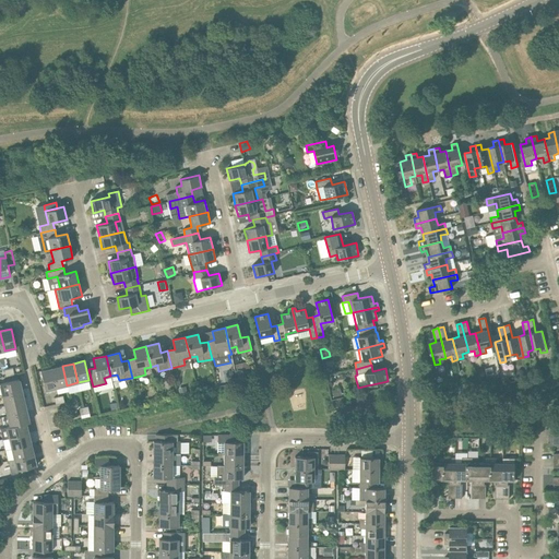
[(67,385),(62,366),(51,368),(56,388),(67,385)]
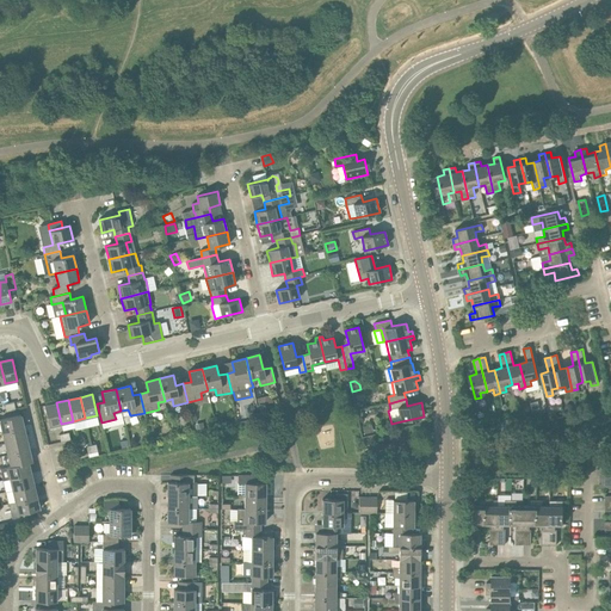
[(61,424),(56,402),(44,406),(49,426),(61,424)]
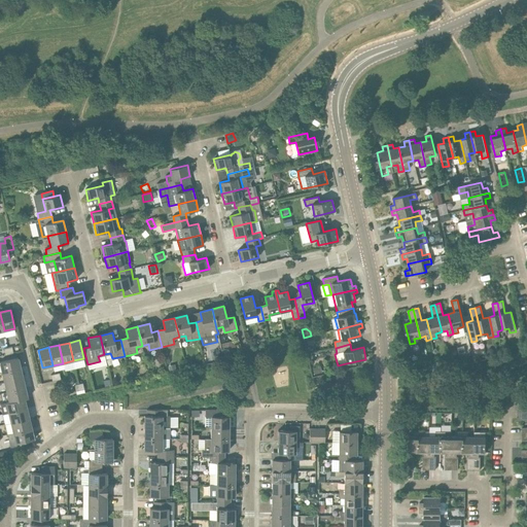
[(0,361),(0,363),(2,373),(21,367),(18,357),(0,361)]
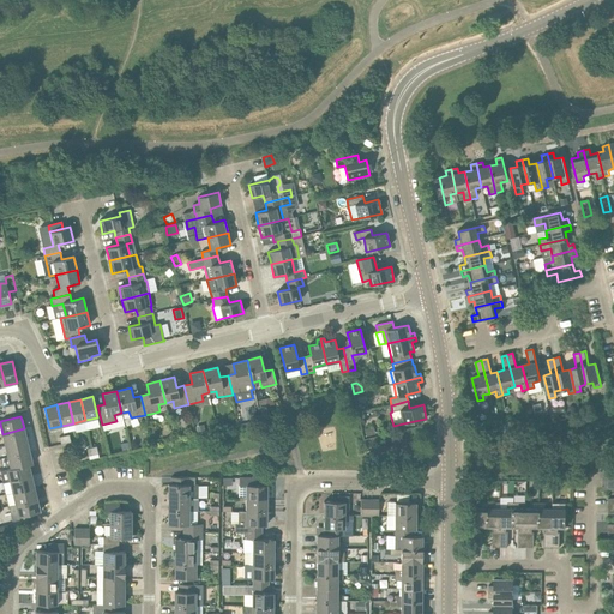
[(373,426),(363,428),(366,437),(374,434),(373,426)]
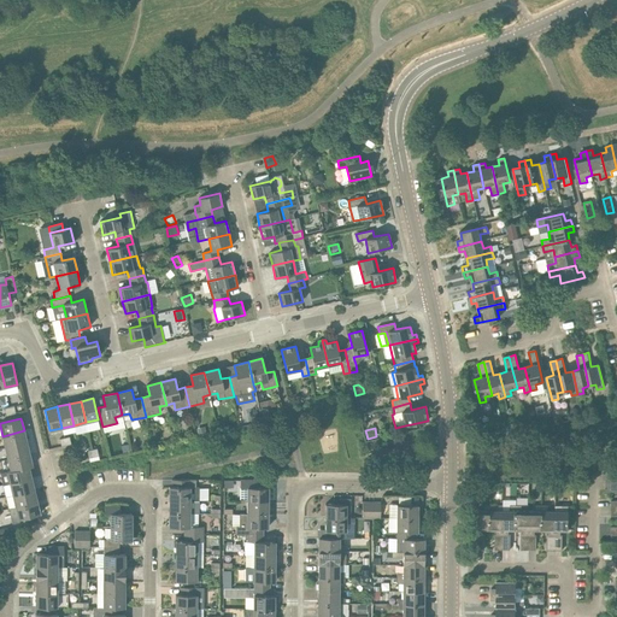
[(24,430),(3,436),(5,447),(27,442),(24,430)]
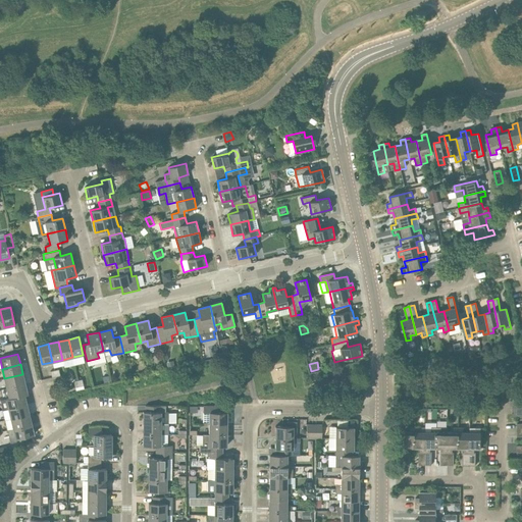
[(22,374),(4,378),(7,388),(24,384),(22,374)]
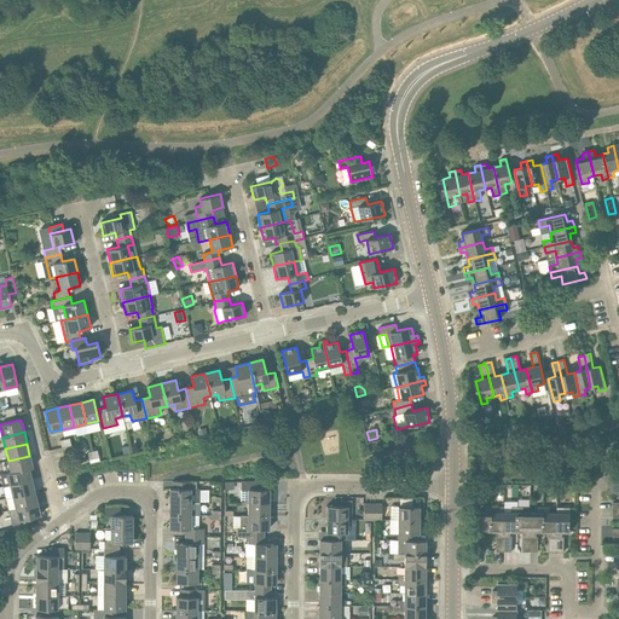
[(29,456),(9,461),(11,473),(29,469),(33,468),(29,456)]
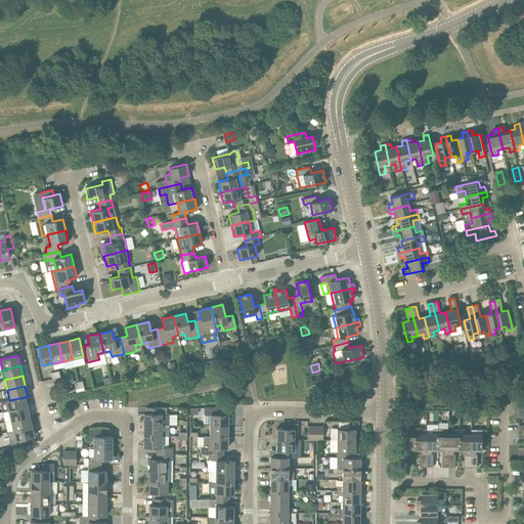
[(25,397),(9,400),(6,401),(8,410),(27,406),(25,397)]
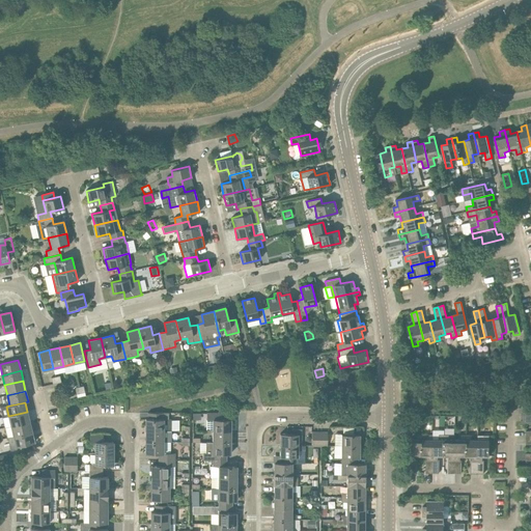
[(27,412),(8,416),(11,426),(29,422),(27,412)]
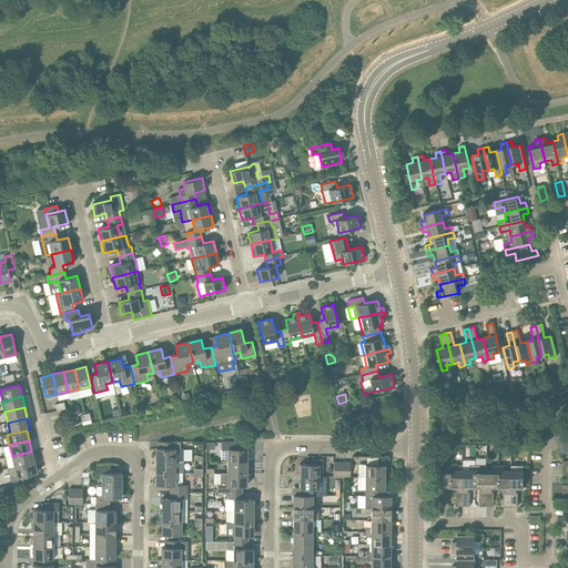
[(155,448),(155,460),(183,460),(183,448),(180,448),(180,442),(159,442),(159,448),(155,448)]
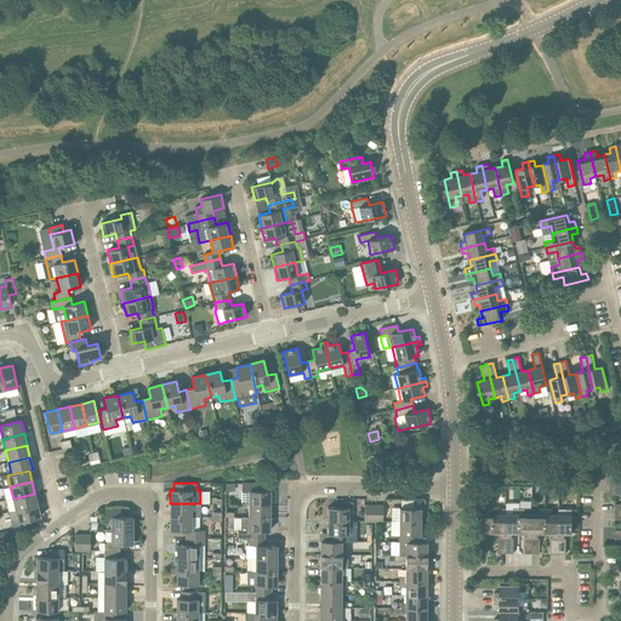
[(249,505),(269,505),(269,491),(257,491),(257,484),(241,484),(241,491),(241,505),(249,505)]
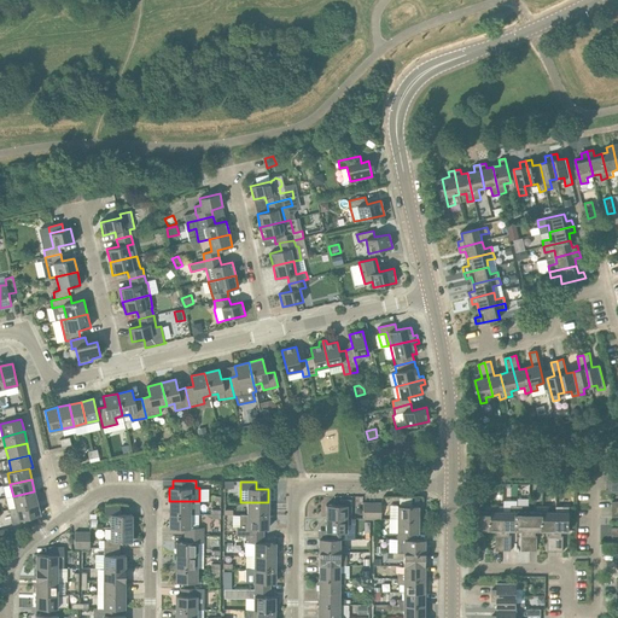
[(34,491),(13,496),(6,497),(9,509),(38,503),(34,491)]
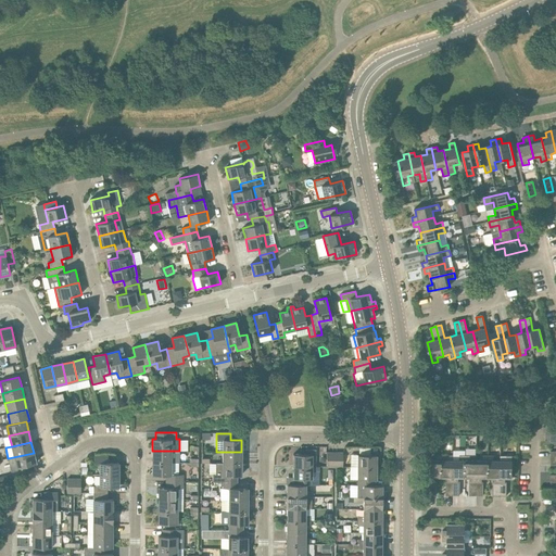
[(293,454),(293,467),(312,467),(315,467),(315,450),(305,450),(305,455),(293,454)]
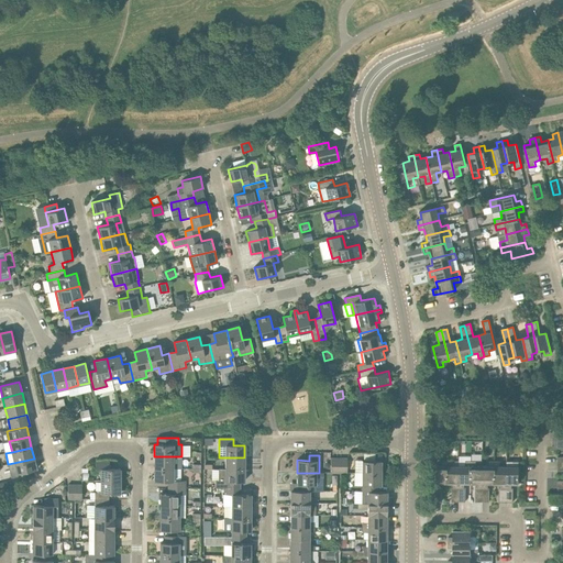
[(181,456),(154,456),(154,468),(173,468),(180,468),(181,456)]
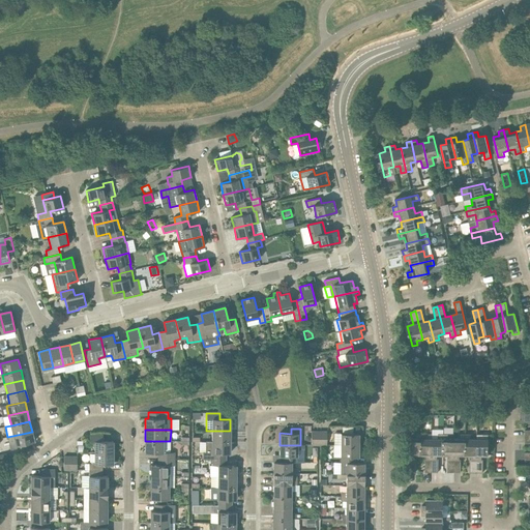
[(212,442),(230,442),(230,431),(212,431),(212,442)]
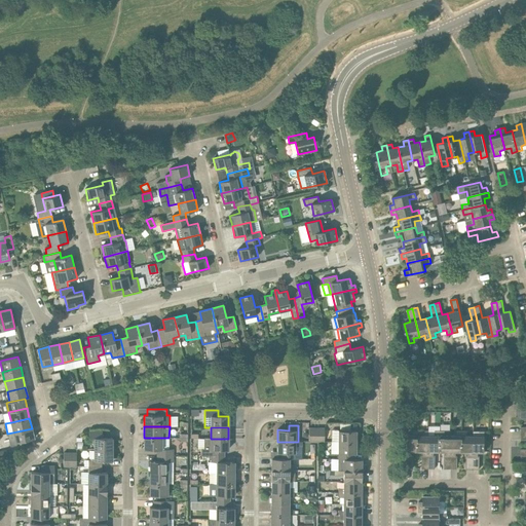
[(32,428),(7,434),(10,447),(16,445),(16,443),(34,439),(32,428)]
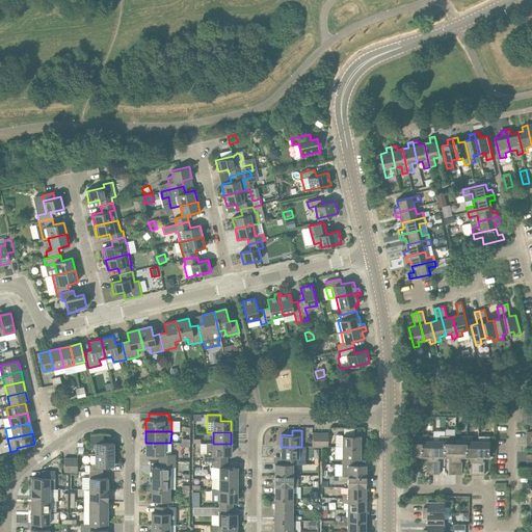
[(342,435),(342,447),(360,447),(360,435),(342,435)]
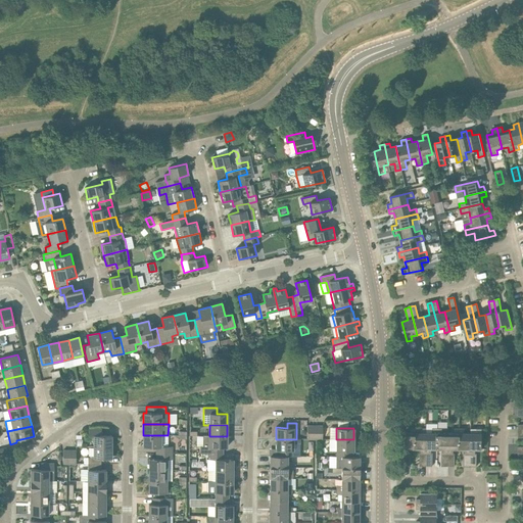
[(410,449),(415,449),(416,428),(411,428),(411,433),(403,433),(403,466),(410,466),(411,453),(409,453),(410,449)]
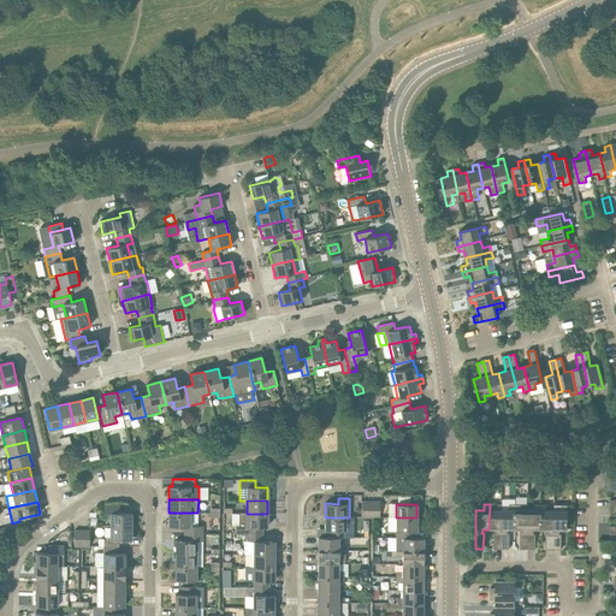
[(490,504),(489,529),(496,529),(496,533),(493,533),(493,549),(502,549),(502,510),(496,510),(496,504),(490,504)]
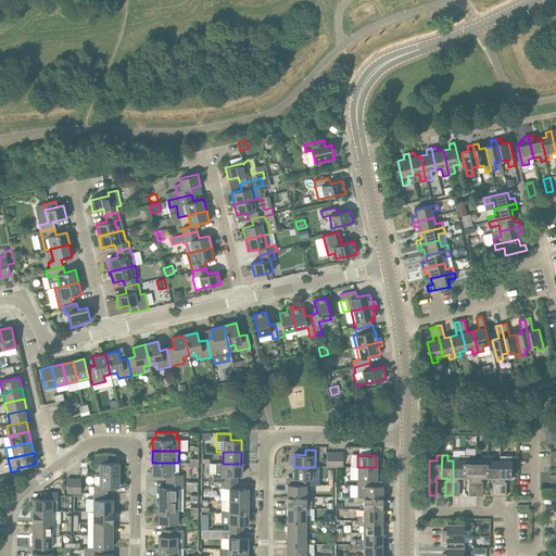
[(453,460),(453,495),(459,495),(459,481),(458,481),(458,478),(465,478),(465,455),(459,455),(459,460),(453,460)]
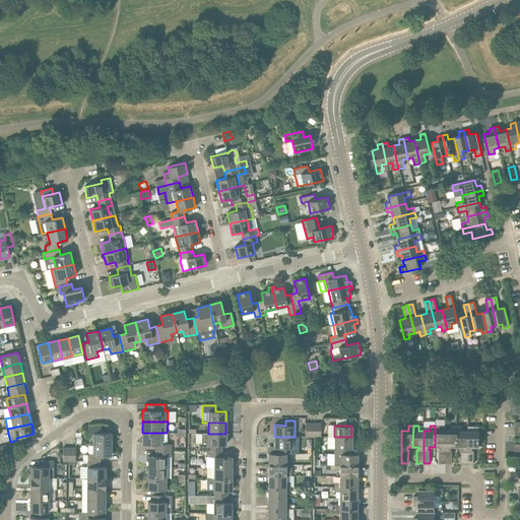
[(435,426),(435,447),(441,447),(441,450),(439,450),(439,463),(446,463),(446,431),(446,426),(435,426)]
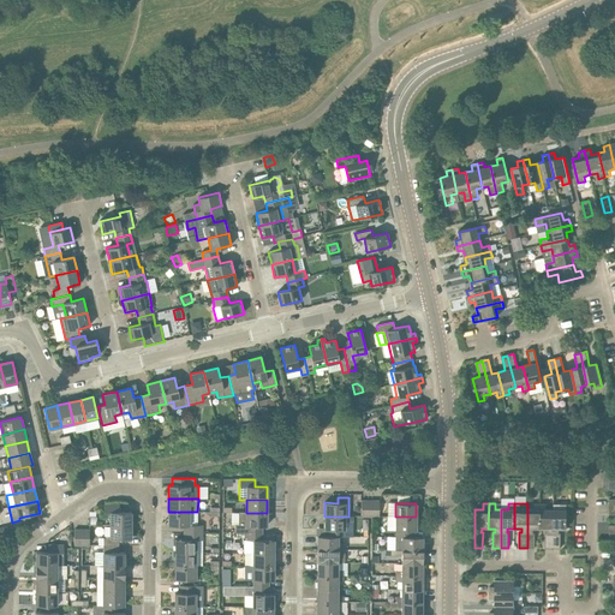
[(527,509),(527,548),(535,548),(535,533),(533,533),(533,529),(539,529),(541,503),(535,503),(535,509),(527,509)]
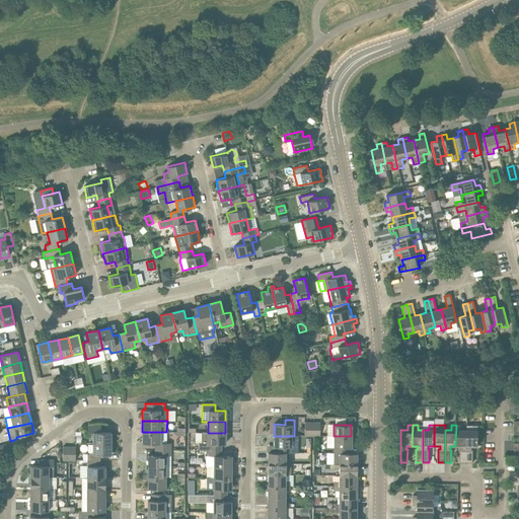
[(456,425),(455,446),(461,446),(461,450),(460,450),(460,462),(466,463),(467,430),(461,430),(461,425),(456,425)]
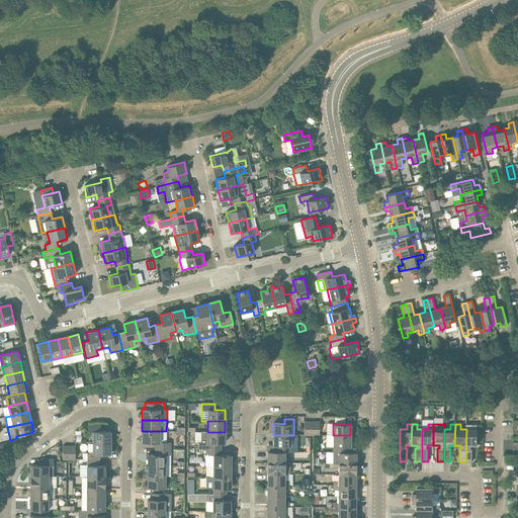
[(466,429),(465,462),(471,462),(472,449),(471,449),(471,445),(478,445),(478,424),(471,424),(471,430),(466,429)]
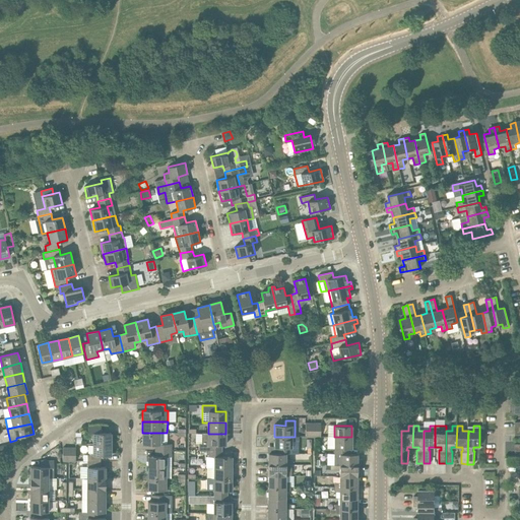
[(92,444),(111,444),(111,433),(101,433),(101,427),(87,427),(87,433),(92,433),(92,444)]
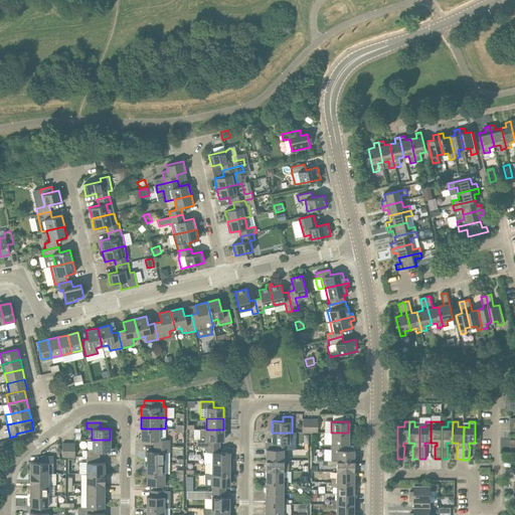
[(158,428),(141,428),(141,440),(153,440),(153,446),(170,446),(170,441),(158,440),(158,428)]
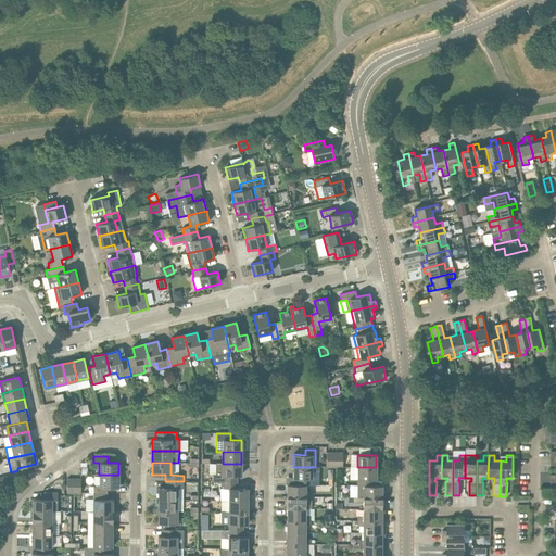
[(223,482),(237,482),(237,476),(241,476),(241,464),(223,464),(215,464),(215,475),(213,476),(213,482),(223,482)]
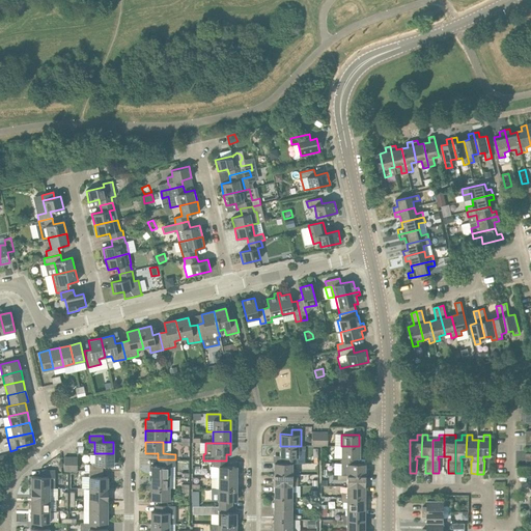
[(298,446),(280,446),(280,457),(283,457),(283,463),(291,464),(297,464),(297,457),(298,457),(298,446)]
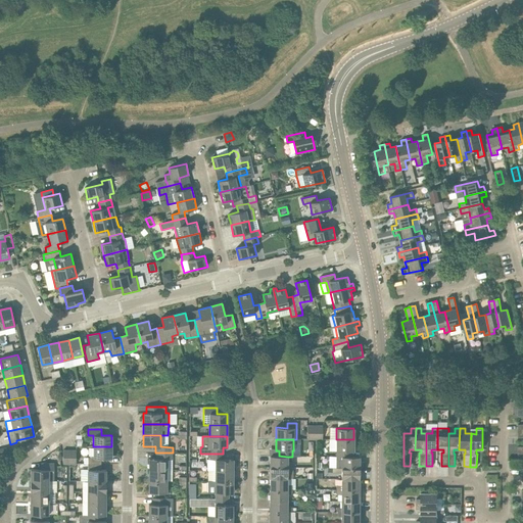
[(353,439),(336,439),(336,450),(337,450),(336,457),(341,457),(350,457),(350,450),(353,452),(353,439)]
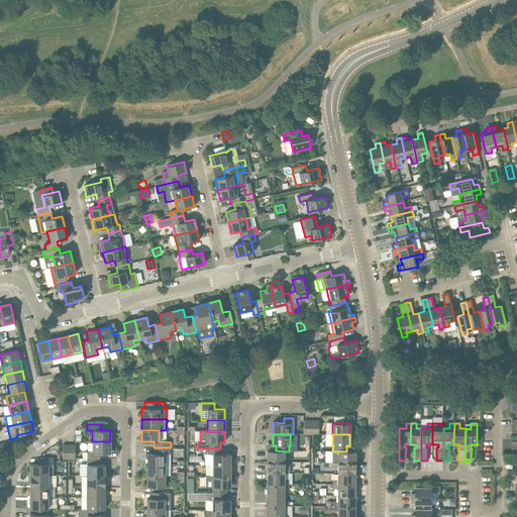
[(87,458),(99,458),(100,452),(110,453),(110,441),(92,441),(92,452),(87,452),(87,458)]
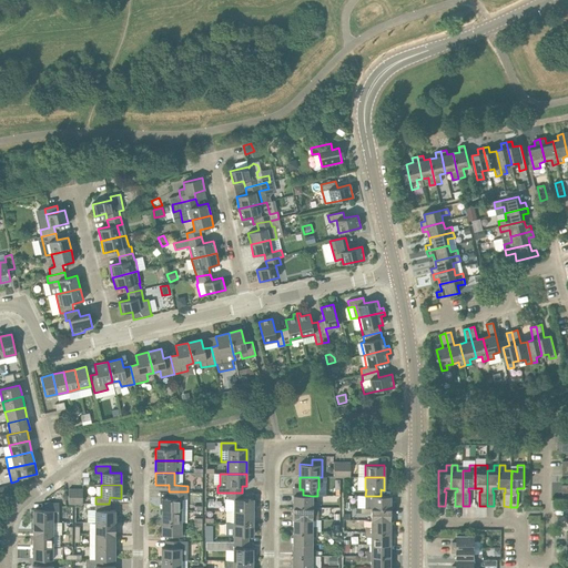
[(188,492),(169,492),(169,498),(162,498),(162,510),(181,510),(181,499),(188,499),(188,492)]
